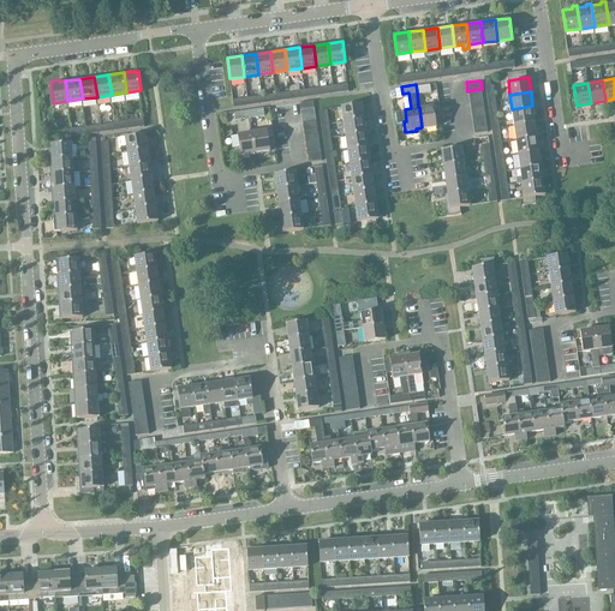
[(341,105),(344,119),(364,117),(363,102),(341,105)]
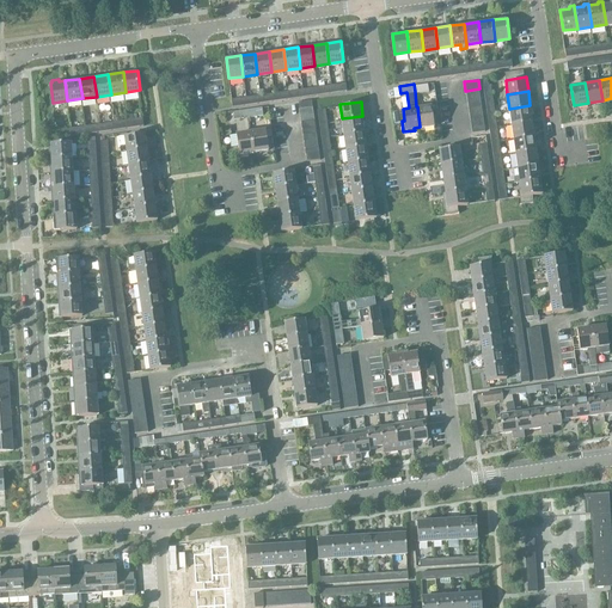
[(432,104),(417,106),(420,127),(434,124),(432,104)]
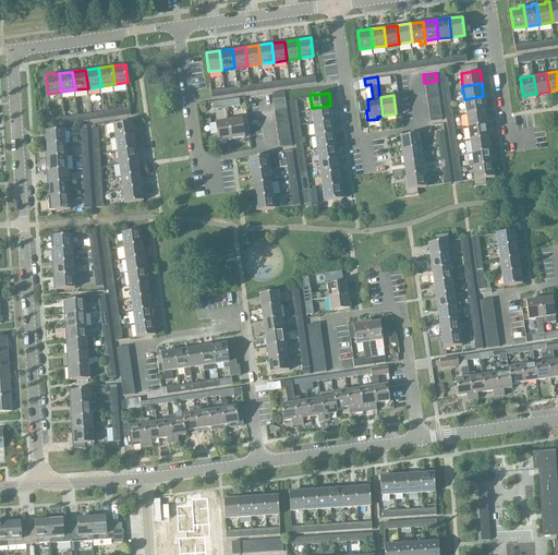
[(485,109),(483,96),(464,99),(466,112),(485,109)]
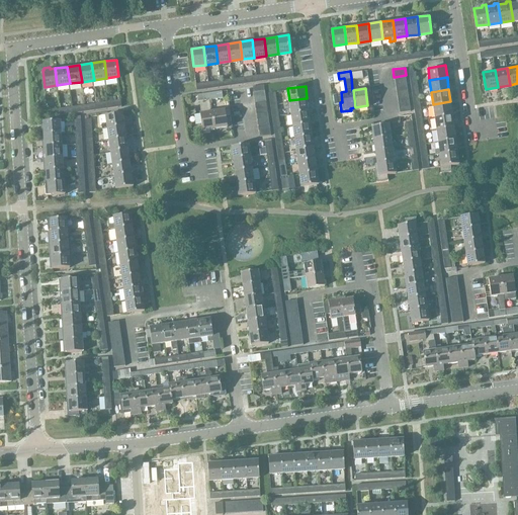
[(289,100),(291,112),(309,110),(307,98),(289,100)]
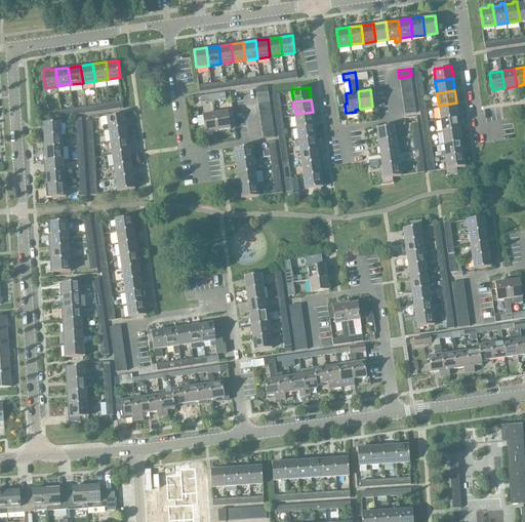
[(456,103),(439,106),(440,118),(458,115),(456,103)]
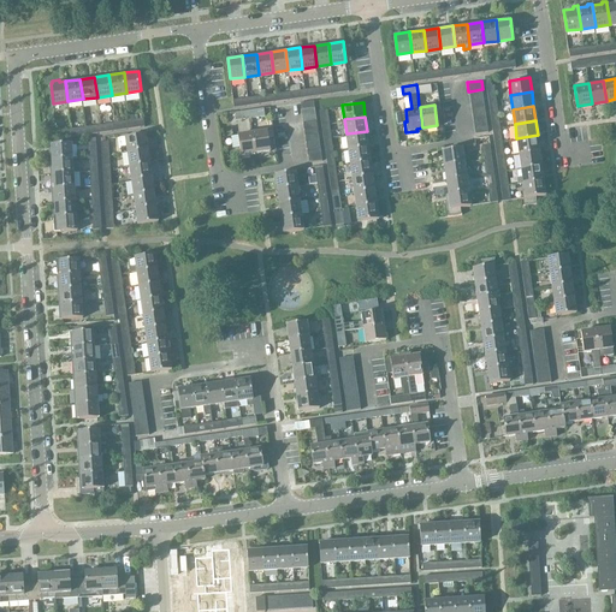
[(267,129),(253,131),(255,152),(271,149),(267,129)]
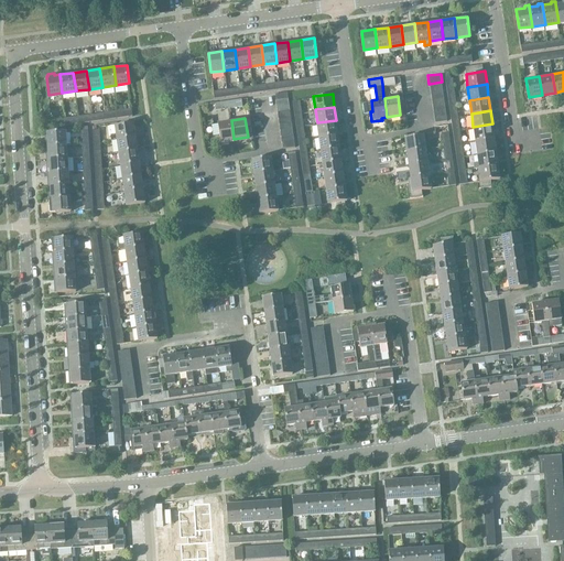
[(110,132),(111,138),(117,137),(136,133),(133,120),(115,123),(116,131),(110,132)]
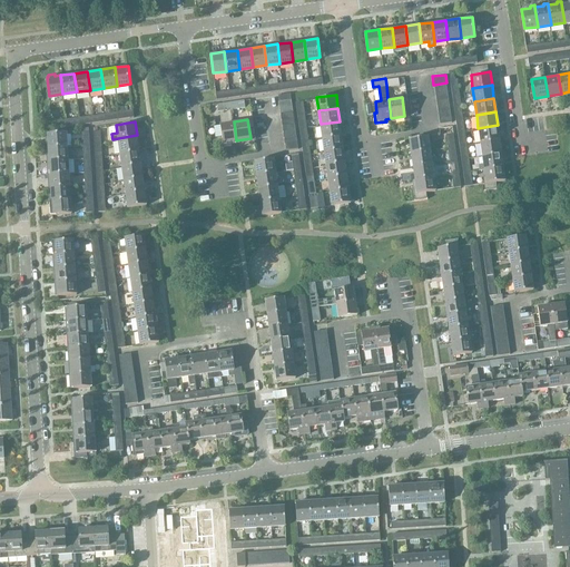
[(236,140),(234,121),(220,123),(223,142),(236,140)]
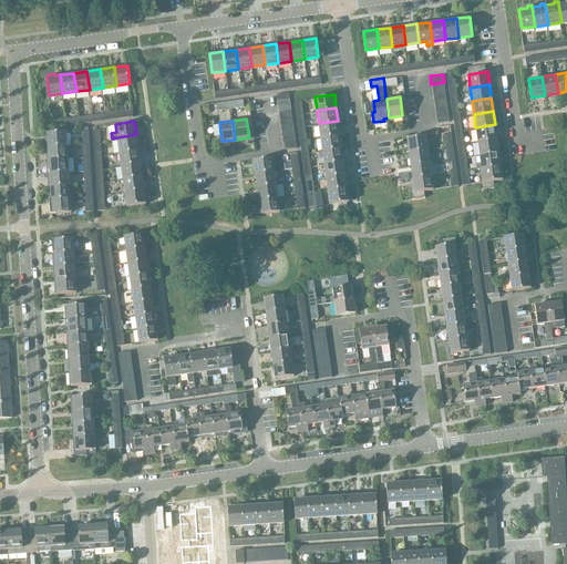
[(319,123),(320,136),(340,134),(338,121),(319,123)]
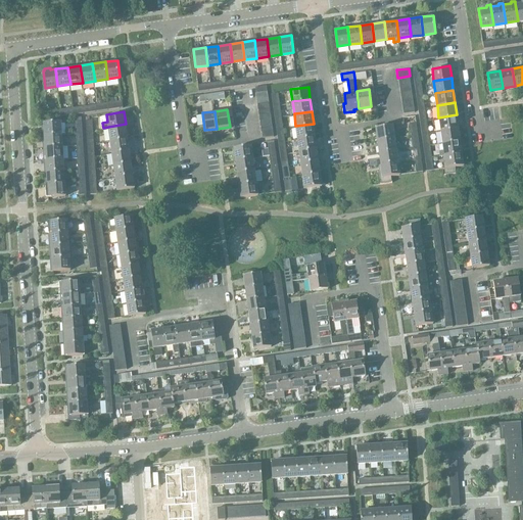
[(457,114),(438,117),(440,130),(458,127),(457,114)]
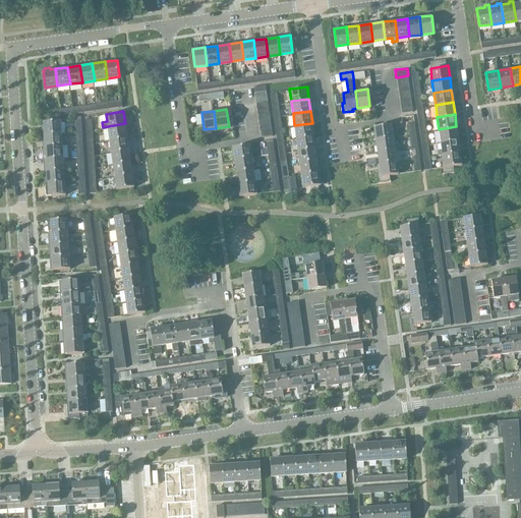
[(43,120),(44,132),(61,131),(60,119),(43,120)]
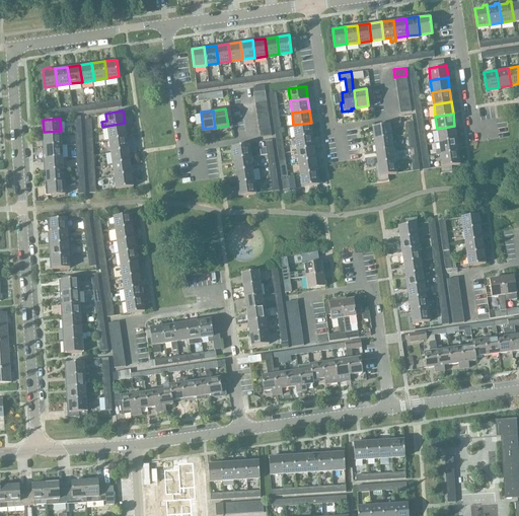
[(107,126),(109,138),(127,135),(125,123),(107,126)]
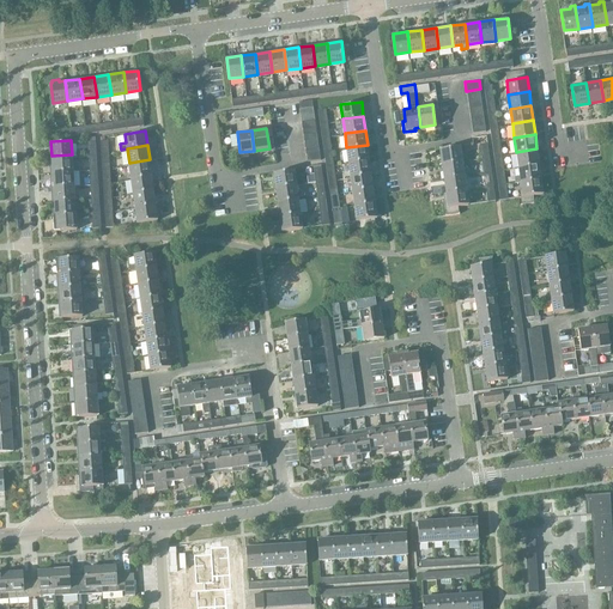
[(346,147),(349,162),(369,158),(368,145),(346,147)]
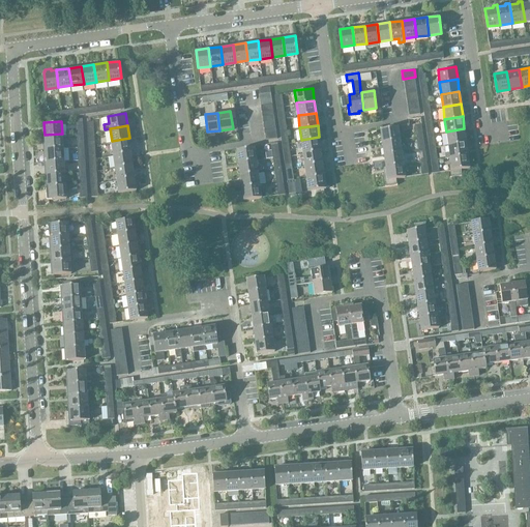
[(399,125),(380,128),(382,141),(401,138),(404,138),(403,129),(400,130),(399,125)]
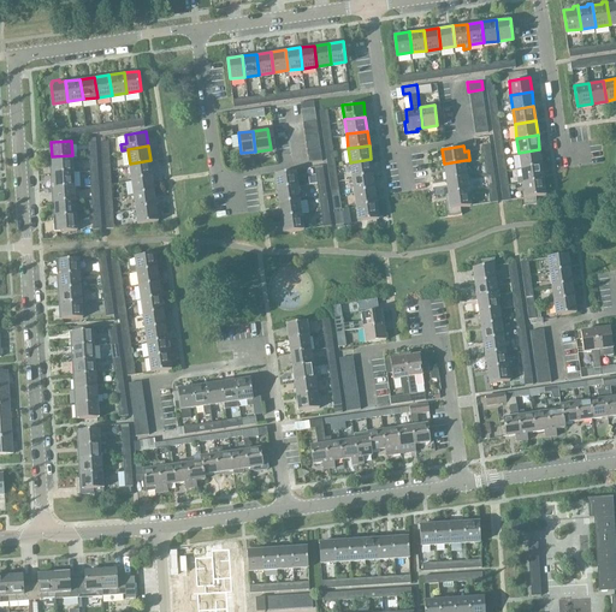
[(542,164),(539,149),(519,153),(521,167),(542,164)]
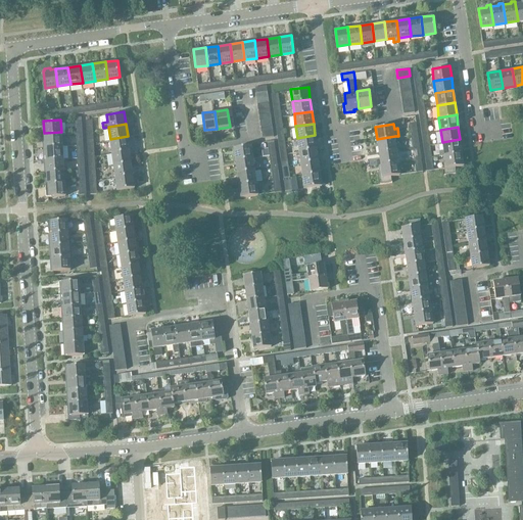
[(44,133),(45,145),(62,144),(61,132),(44,133)]
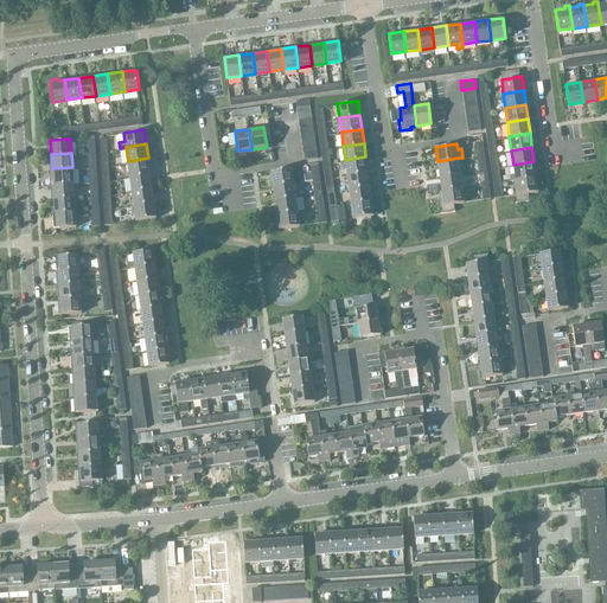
[(345,160),(347,174),(368,171),(365,156),(345,160)]
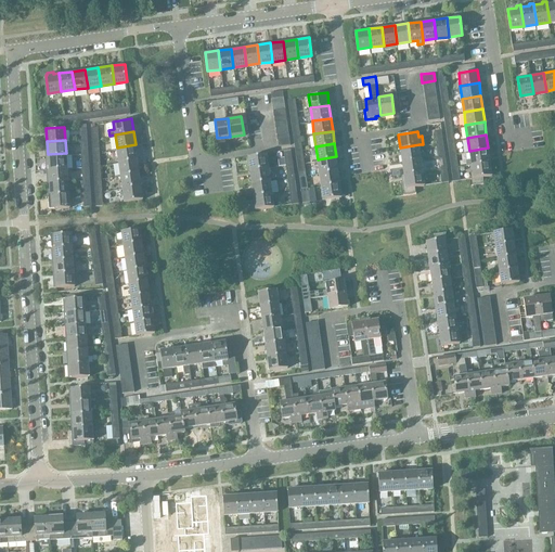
[(117,148),(118,161),(137,157),(136,144),(117,148)]
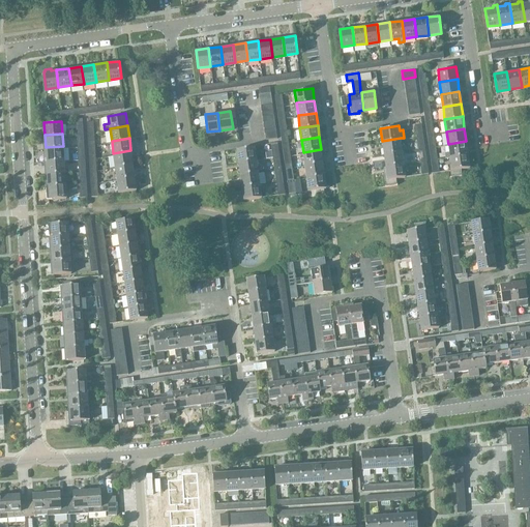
[(401,138),(382,141),(384,153),(402,150),(401,138)]
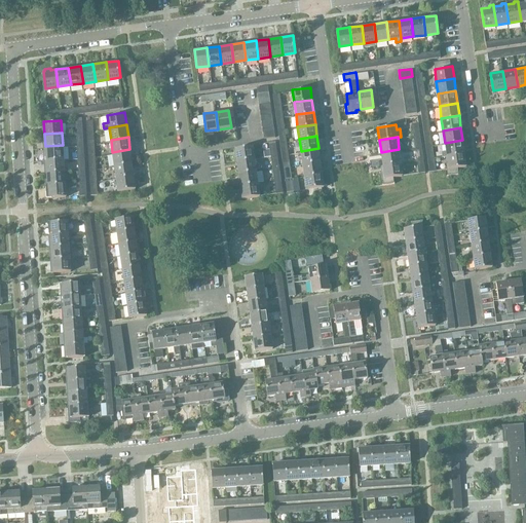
[(446,149),(442,150),(442,155),(446,155),(464,152),(462,140),(445,143),(446,149)]
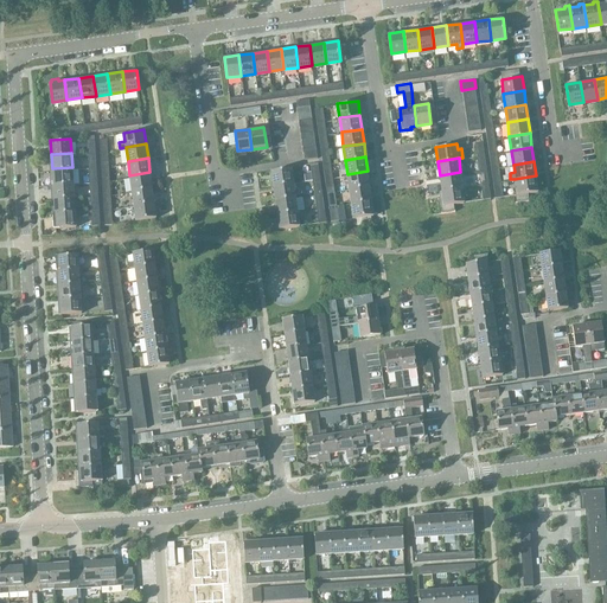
[(52,168),(52,183),(74,181),(72,167),(52,168)]
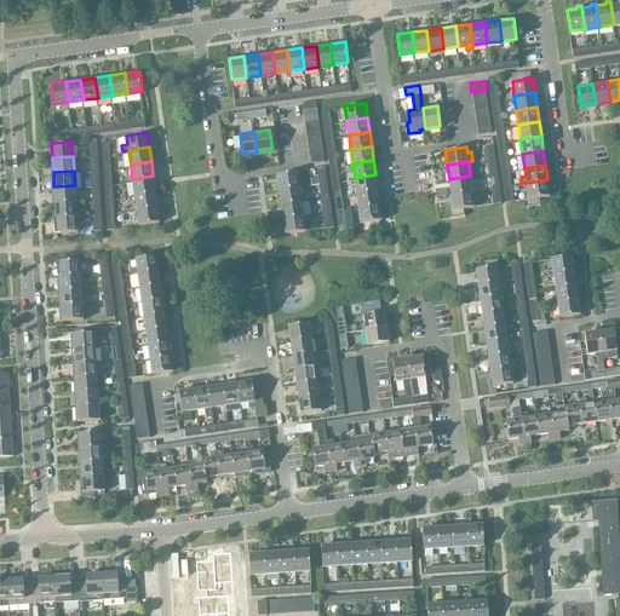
[(276,173),(279,188),(299,185),(298,171),(276,173)]
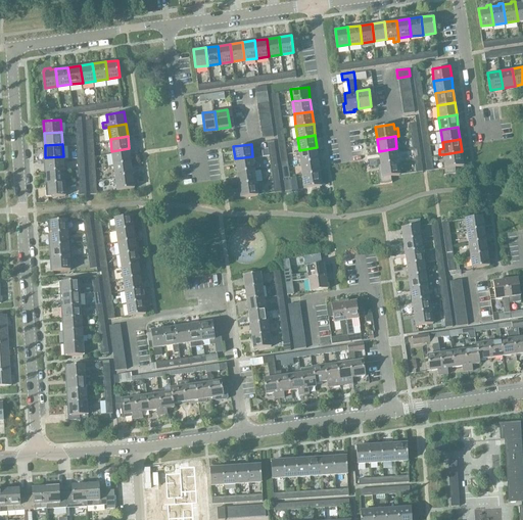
[(299,150),(300,162),(319,159),(317,147),(299,150)]
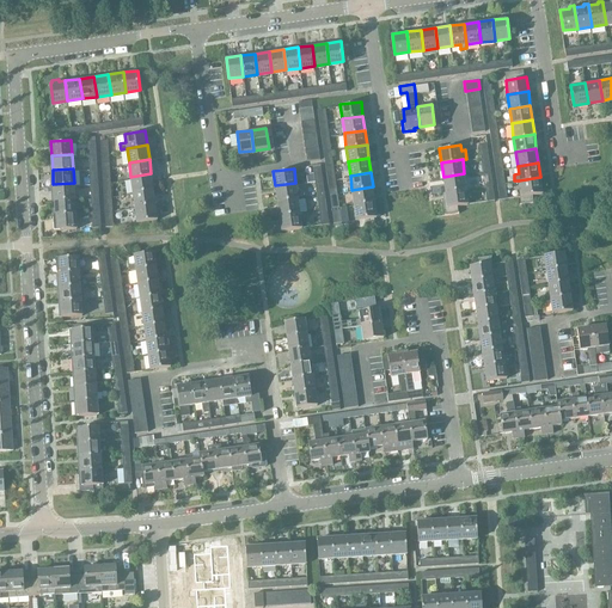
[(130,177),(133,191),(153,188),(151,173),(130,177)]
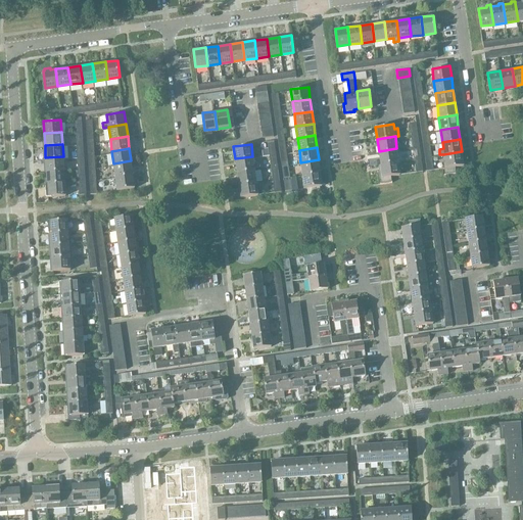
[(398,160),(396,148),(379,151),(380,163),(398,160)]
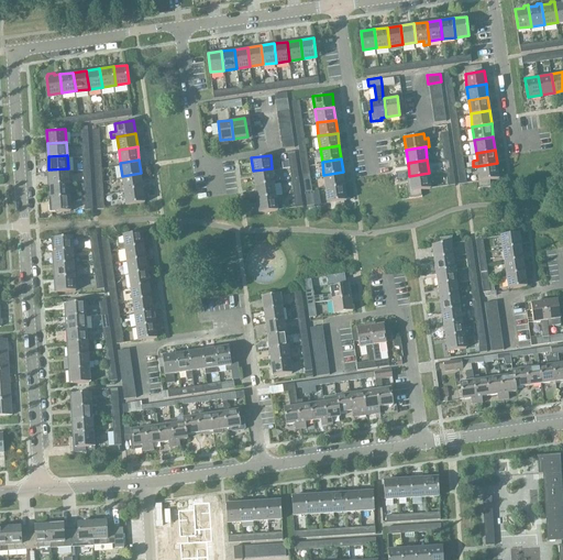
[(498,176),(497,163),(477,166),(478,173),(477,173),(478,185),(477,185),(477,186),(490,184),(490,183),(489,184),(488,177),(498,176)]
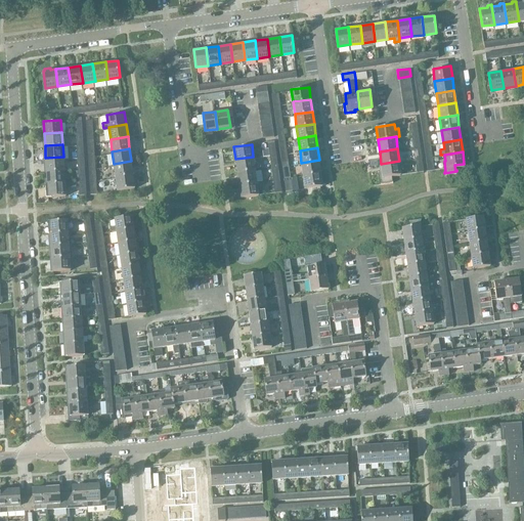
[(45,158),(46,171),(63,169),(63,157),(45,158)]
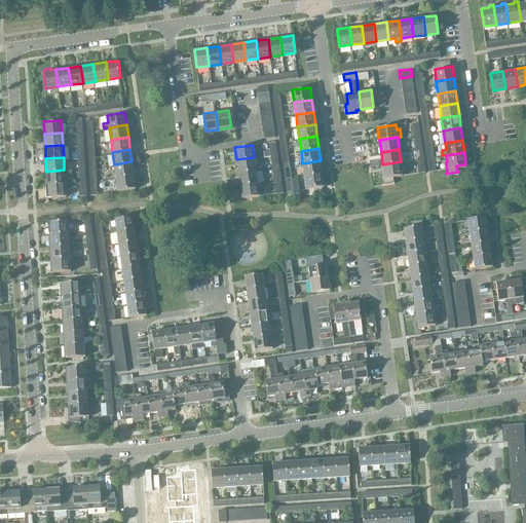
[(236,159),(238,172),(256,170),(254,157),(236,159)]
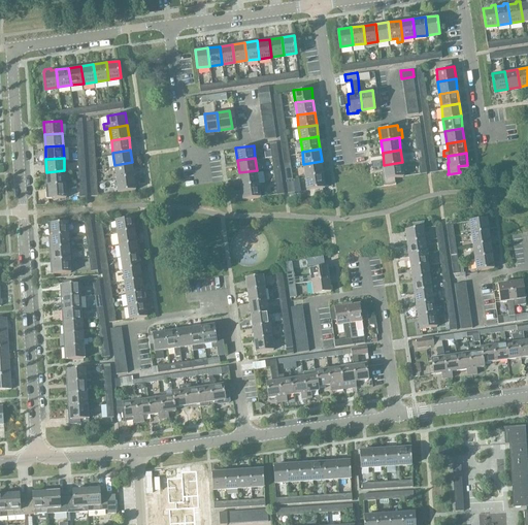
[(303,164),(305,176),(323,173),(322,161),(303,164)]
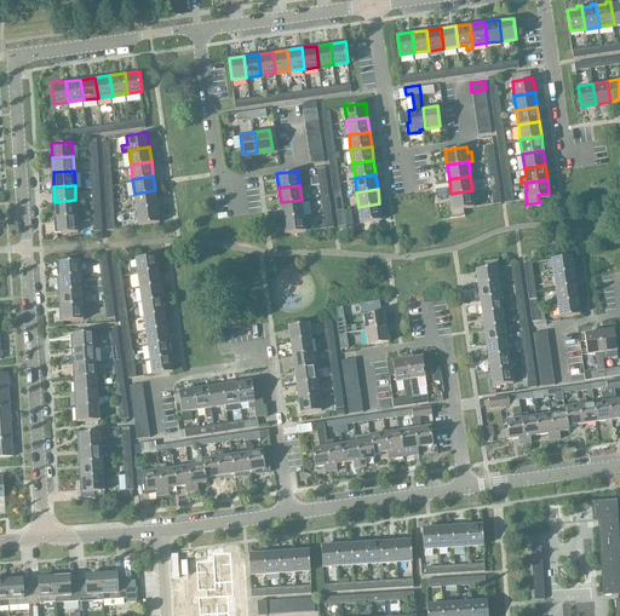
[(135,194),(137,208),(158,205),(155,190),(135,194)]
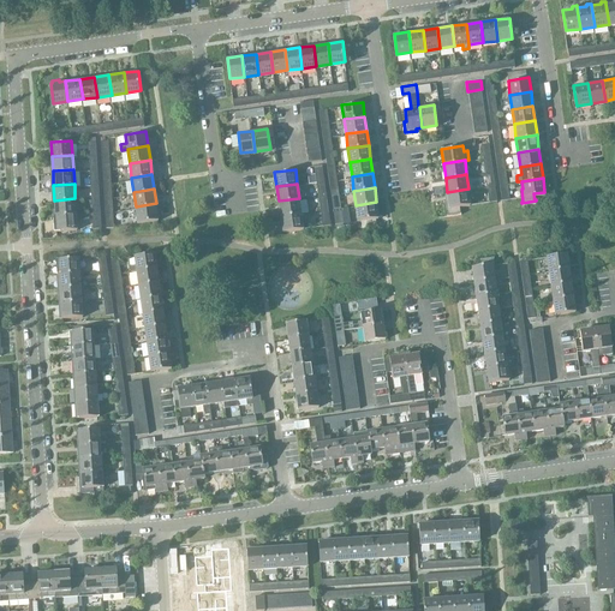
[(469,189),(447,192),(448,198),(446,198),(448,213),(447,213),(447,214),(461,211),(460,211),(459,211),(459,205),(470,203),(469,189)]
